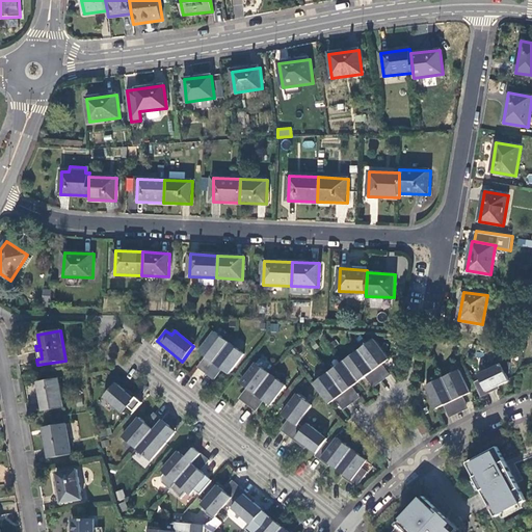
[(213,333),(197,353),(207,360),(198,370),(205,375),(228,344),(213,333)]
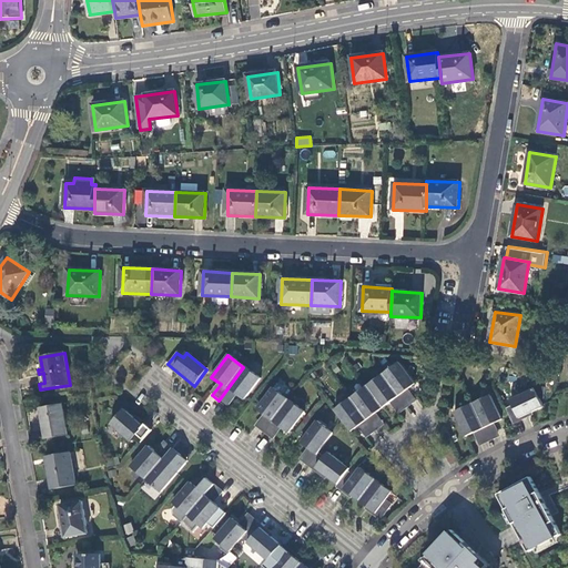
[(398,362),(383,374),(398,395),(407,407),(414,402),(405,391),(415,384),(398,362)]
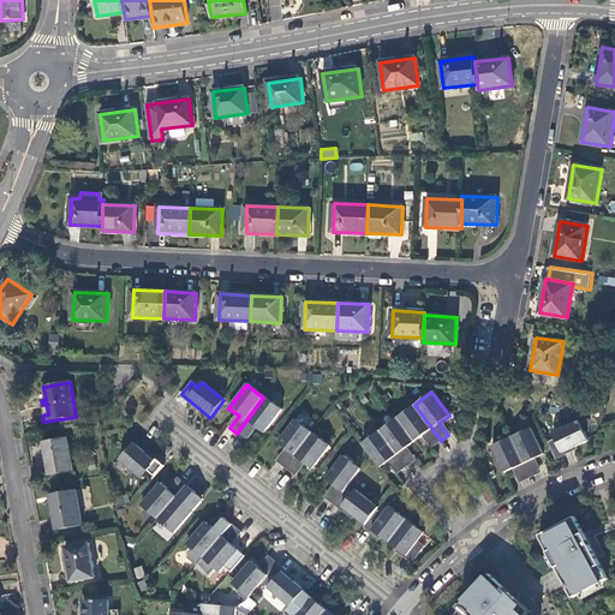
[(263,398),(237,434),(244,439),(254,427),(264,434),(281,411),(263,398)]
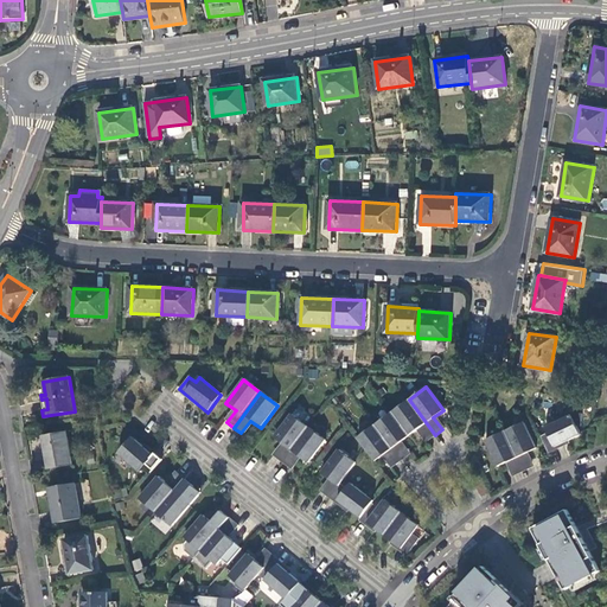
[(426,422),(409,400),(391,413),(409,435),(426,422)]
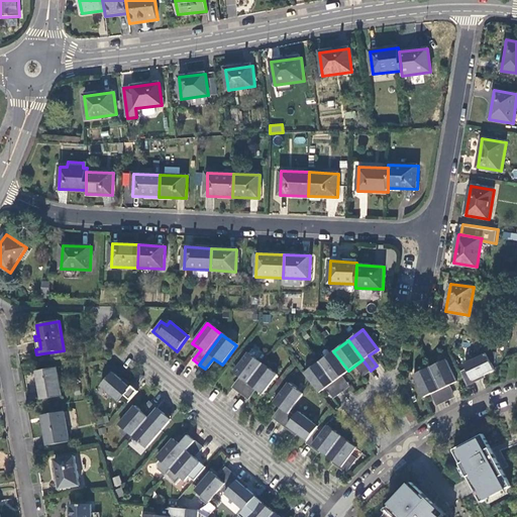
[(333,351),(319,362),(333,382),(348,371),(333,351)]
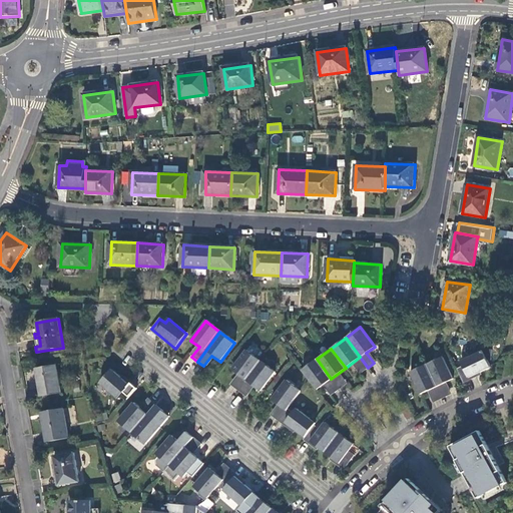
[(245,351),(231,370),(239,376),(231,387),(237,391),(261,361),(245,351)]
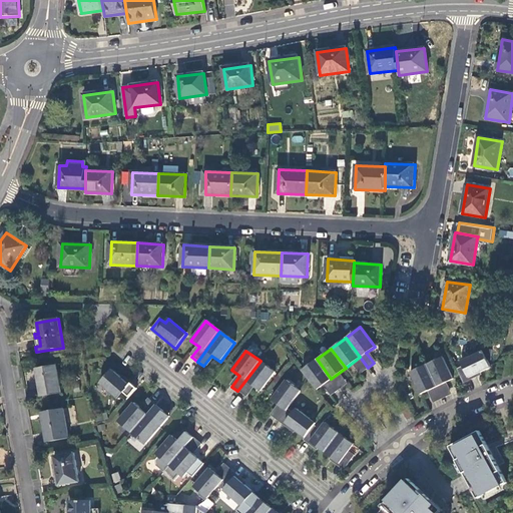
[(490,367),(483,351),(461,361),(463,366),(457,369),(463,383),(470,380),(469,377),(490,367)]
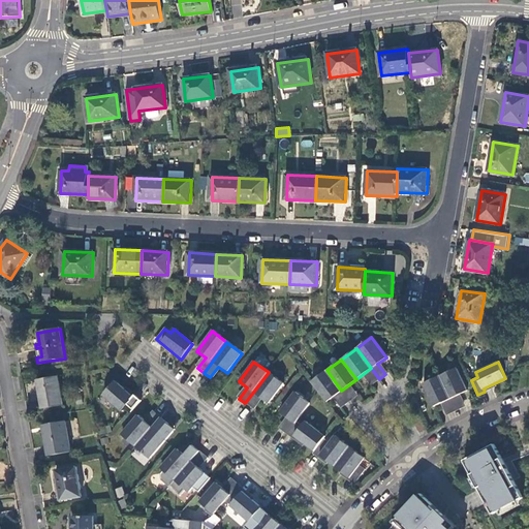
[(440,377),(450,400),(457,412),(464,408),(458,397),(468,392),(457,369),(440,377)]
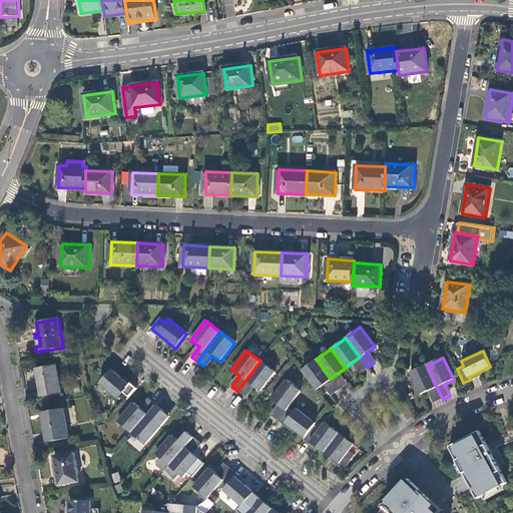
[(331,379),(317,359),(303,370),(317,390),(325,383),(333,393),(339,389),(331,379)]
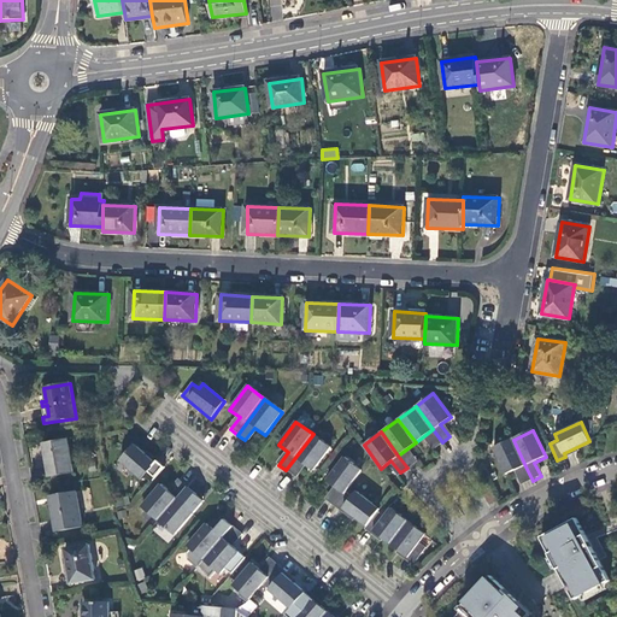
[(313,434),(286,470),(293,475),(303,463),(313,471),(330,447),(313,434)]
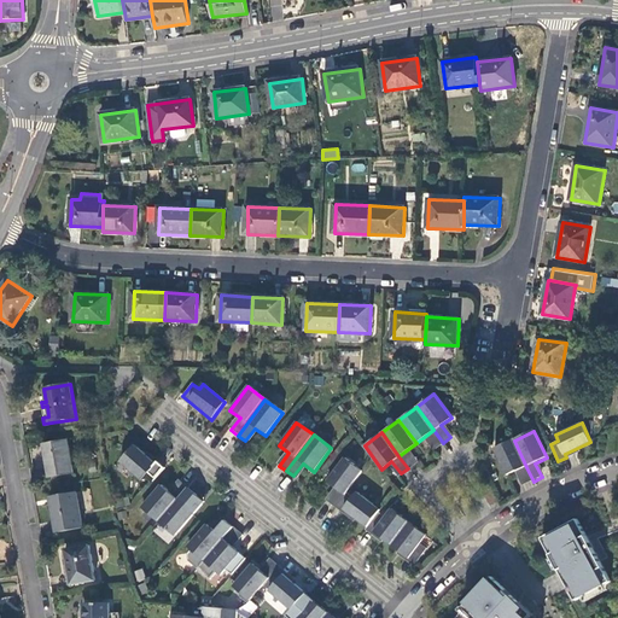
[(68,441),(44,444),(50,477),(73,473),(68,441)]
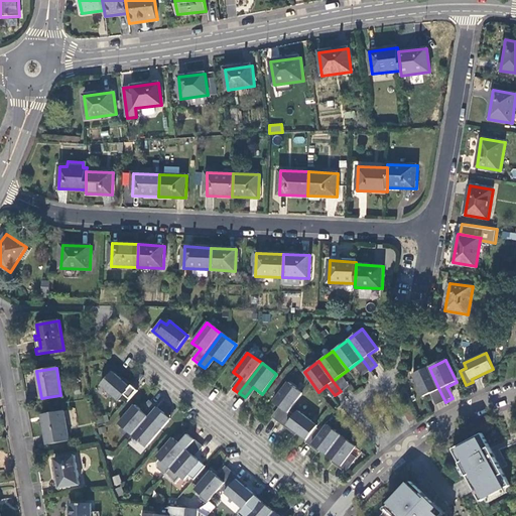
[(439,390),(429,368),(413,376),(423,398),(439,390)]
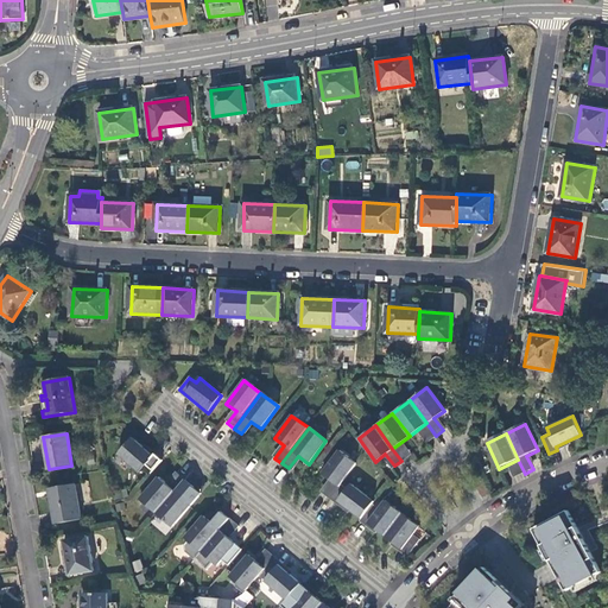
[(133,438),(119,454),(140,473),(144,468),(150,474),(160,462),(133,438)]
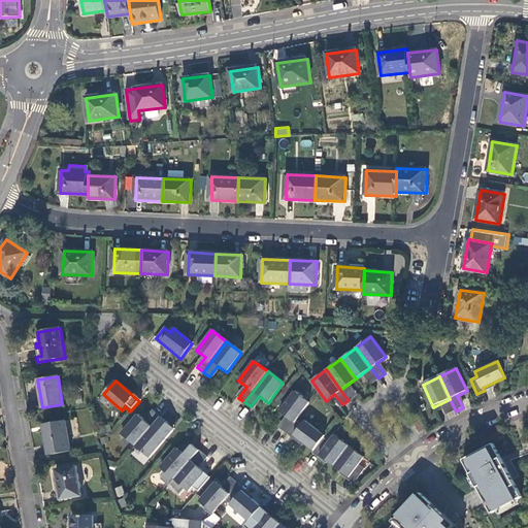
[(295,391),(279,410),(289,418),(282,427),(288,431),(296,421),(309,402),(295,391)]
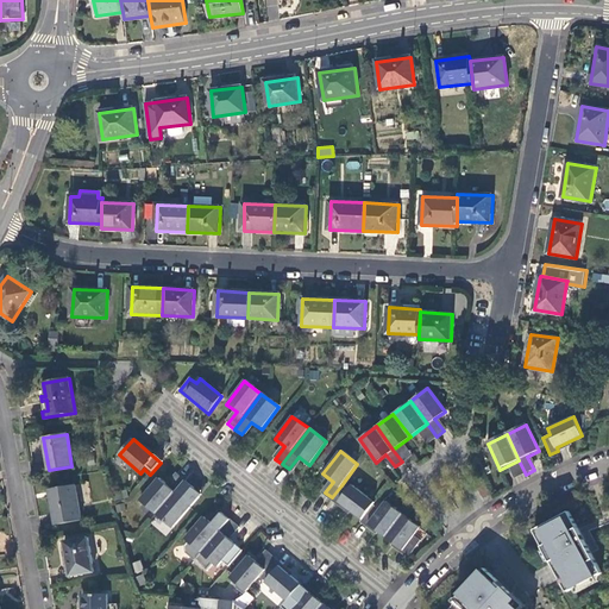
[(158,478),(139,501),(156,514),(184,481),(177,475),(168,487),(158,478)]
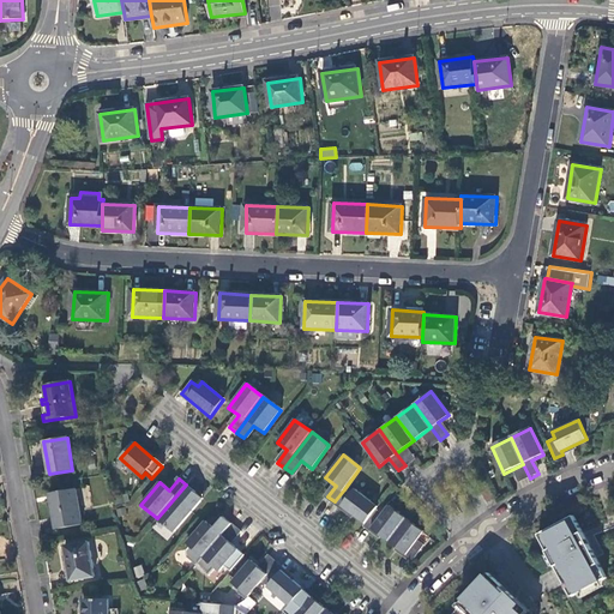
[(193,491),(186,485),(157,518),(174,533),(192,511),(182,503),(193,491)]
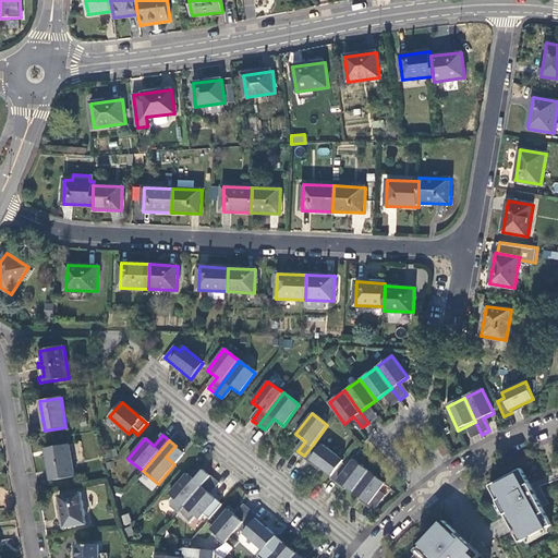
[(313,445),(304,456),(331,475),(341,462),(343,460),(322,445),(318,449),(313,445)]
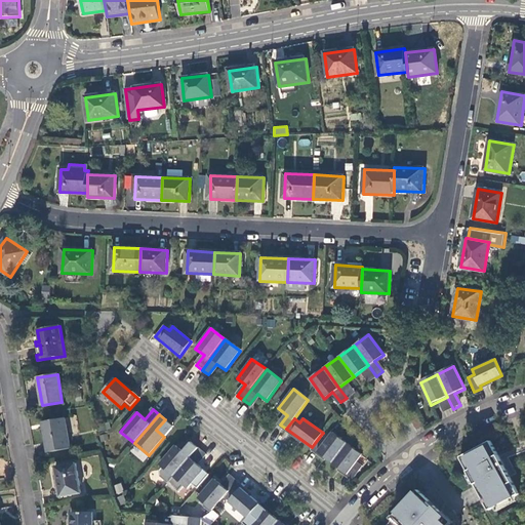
[(65,419),(43,422),(48,452),(70,449),(65,419)]
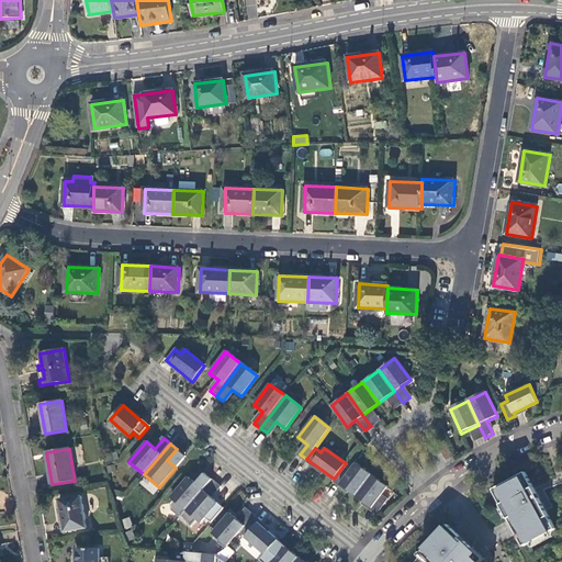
[(344,465),(334,479),(356,496),(371,474),(356,462),(350,470),(344,465)]
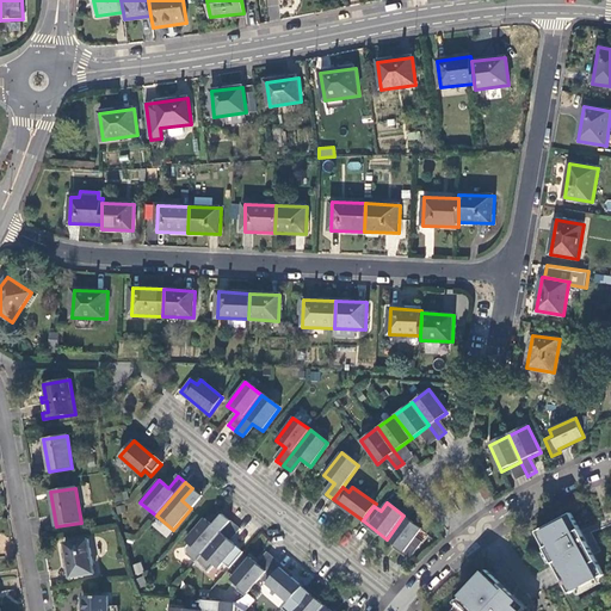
[(571,513),(532,534),(550,567),(553,573),(559,582),(566,596),(571,593),(603,575),(604,574),(580,529),(579,529),(571,513)]
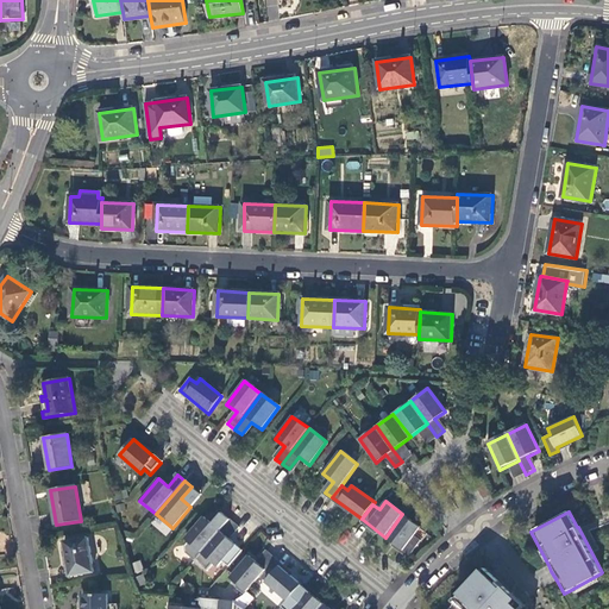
[(203,518),(184,539),(201,553),(230,520),(223,514),(213,526),(203,518)]
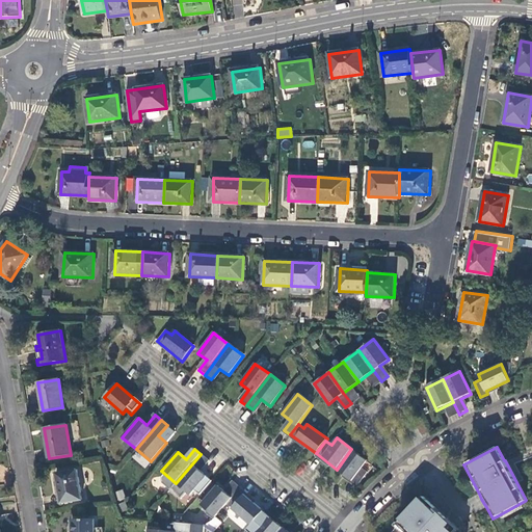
[(351,449),(337,470),(357,484),(367,472),(362,468),(367,460),(351,449)]
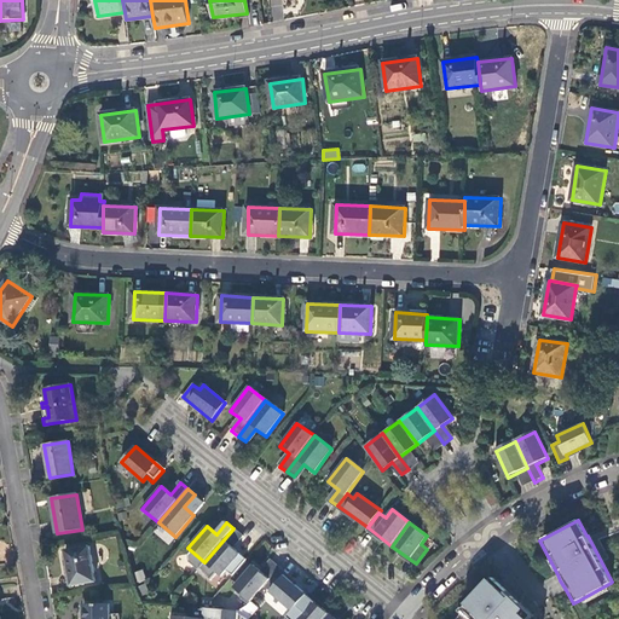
[(233,528),(204,562),(220,577),(239,555),(230,547),(239,534),(233,528)]
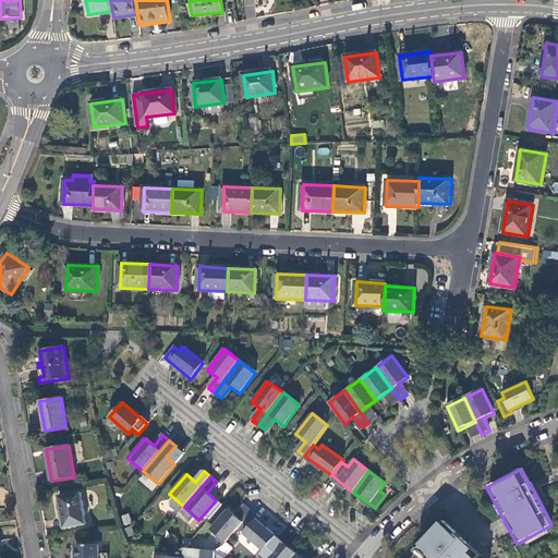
[(81,493),(59,497),(64,529),(87,525),(81,493)]
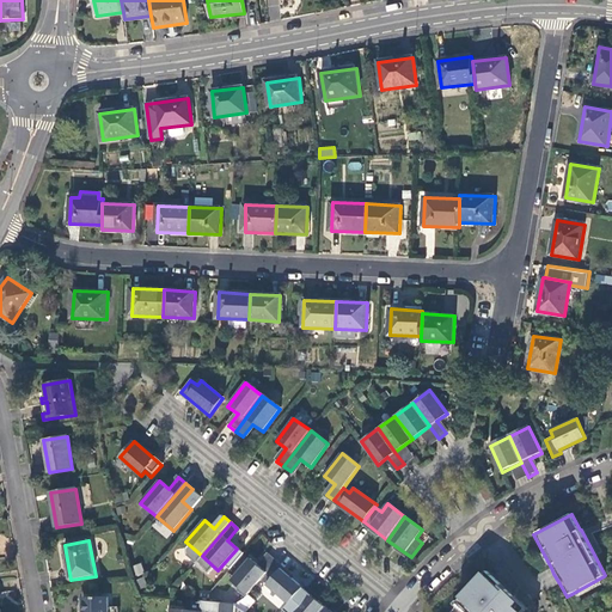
[(250,558),(232,580),(248,594),(265,574),(267,571),(250,558)]
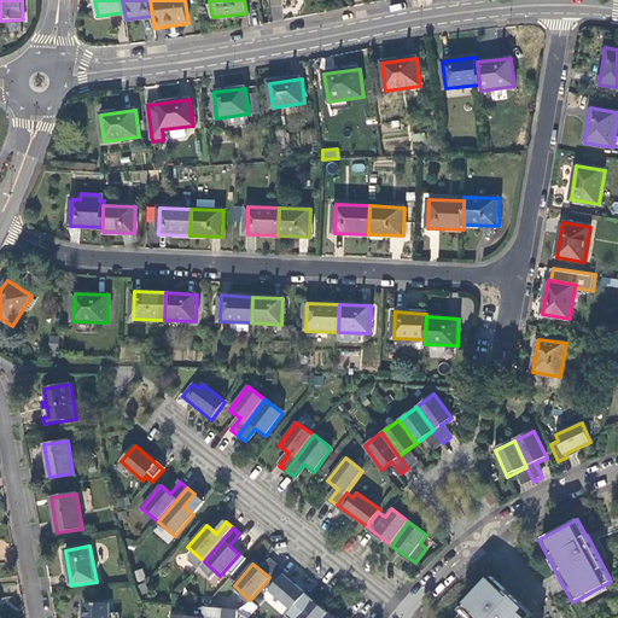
[(273,586),(269,589),(291,610),(293,607),(305,593),(278,567),(269,577),(268,579),(273,586)]
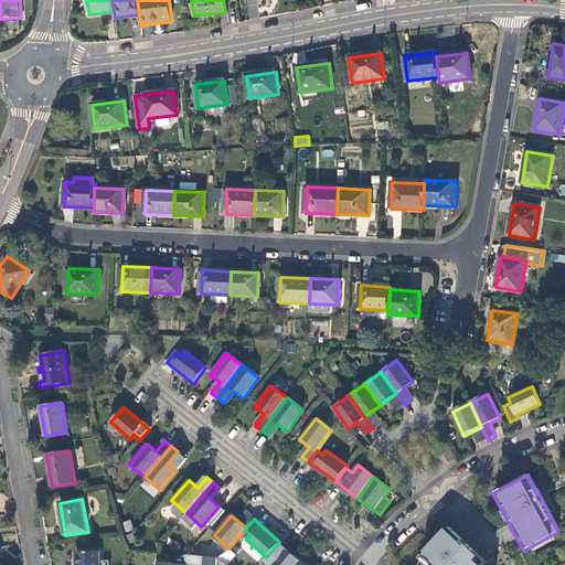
[(125,532),(132,530),(130,520),(123,522),(125,532)]
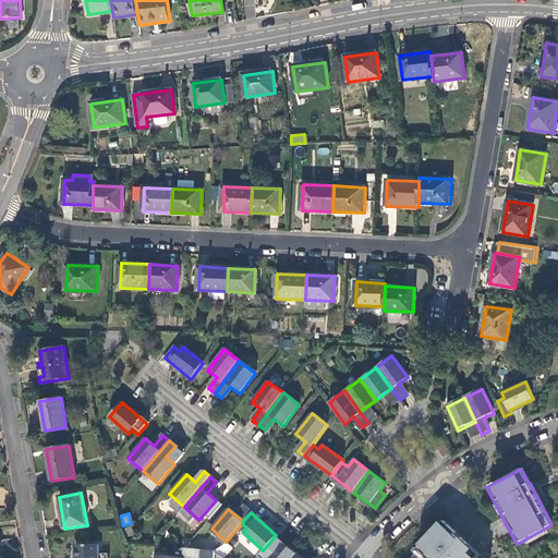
[(444,521),(417,549),(426,557),(476,557),(481,555),(473,547),(468,543),(466,545),(455,534),(457,533),(444,521)]
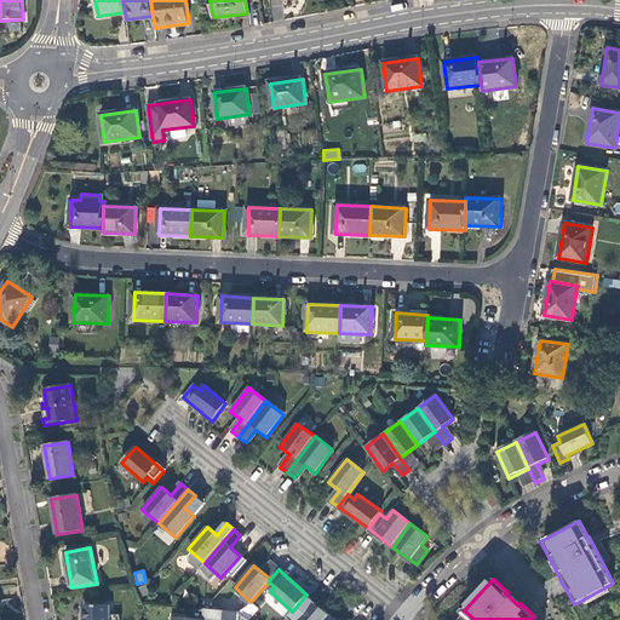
[(300,615),(296,619),(325,619),(329,615),(306,595),(294,609),(300,615)]
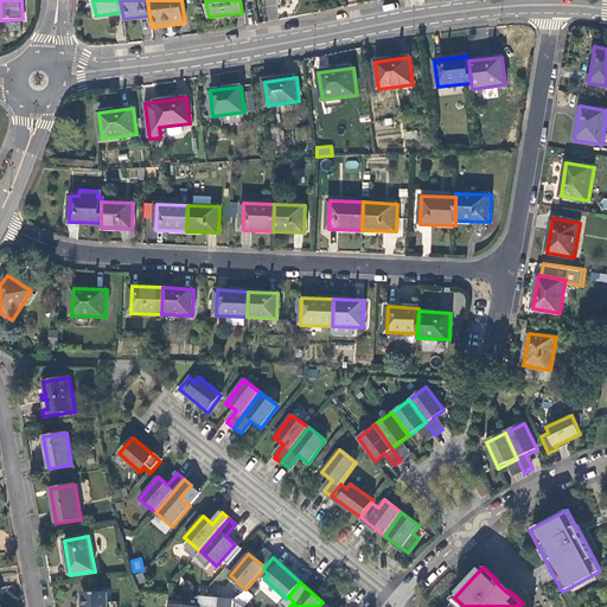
[(242,589),(236,602),(247,606),(251,593),(242,589)]
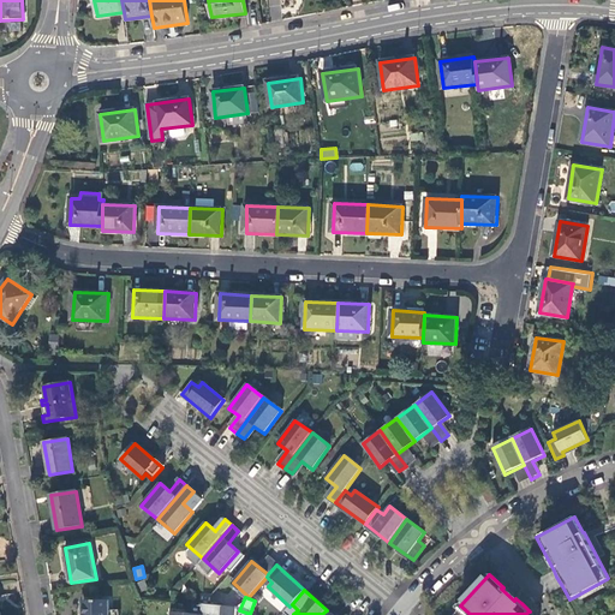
[(109,614),(109,601),(84,601),(83,614),(109,614)]
